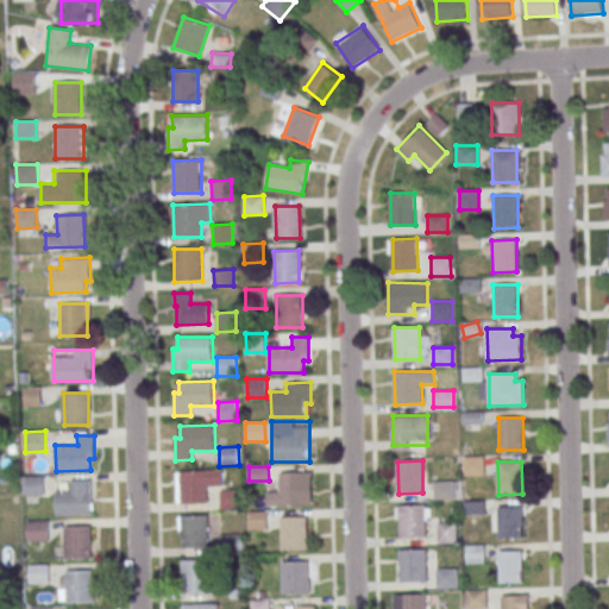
[(180,471),(206,471),(207,503),(181,504),(180,471)]
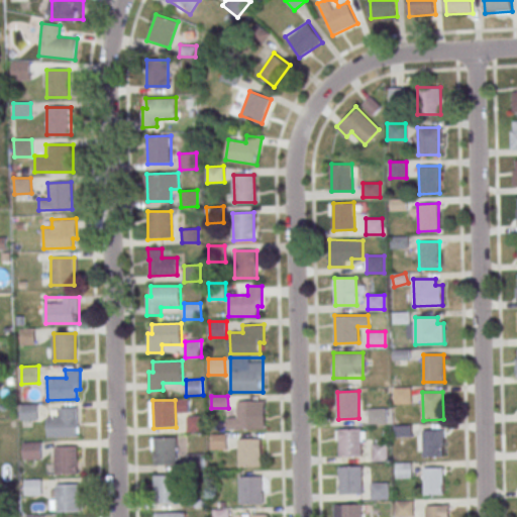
[(238,402),(259,401),(260,428),(227,429),(227,418),(238,418),(238,402)]
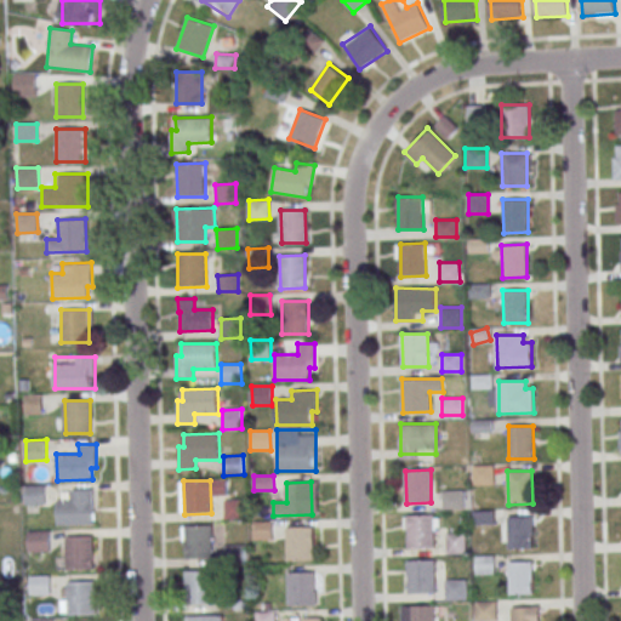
[(26,485),(45,485),(46,505),(26,505),(26,485)]
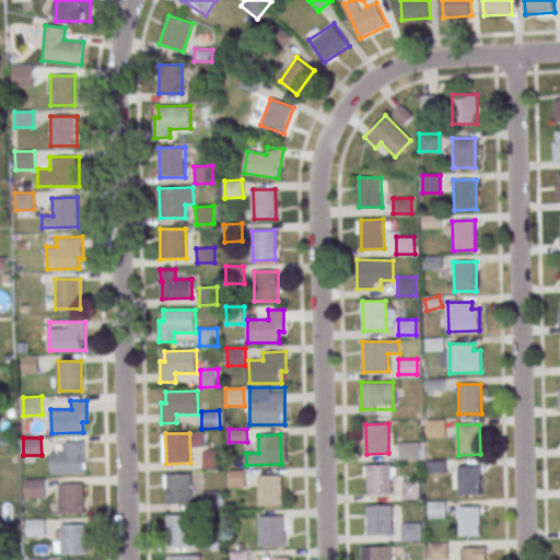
[(51,451),(53,474),(84,473),(83,441),(65,442),(66,451),(51,451)]
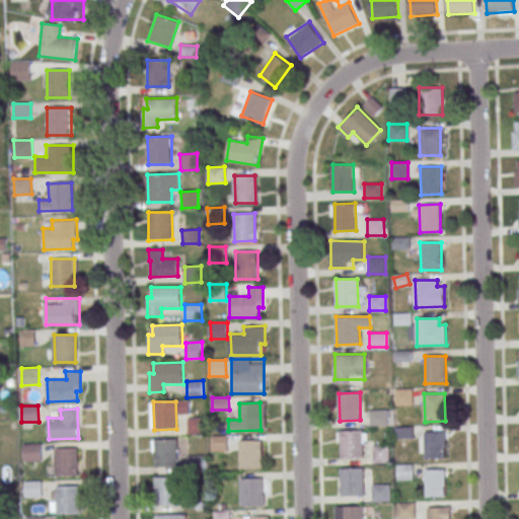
[(387,410),(371,410),(371,426),(387,426),(387,410)]
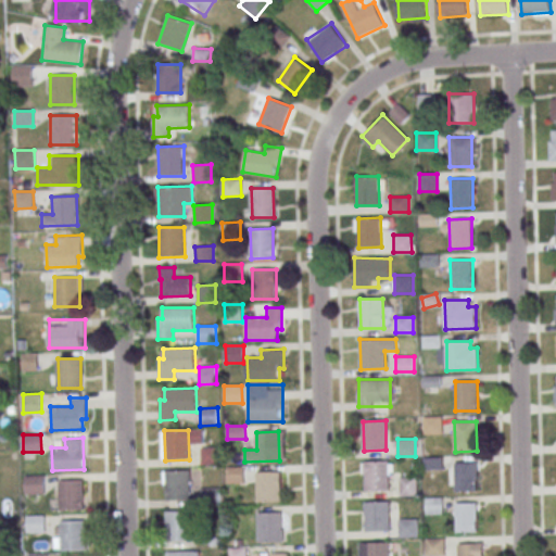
[(202,449),(219,447),(219,465),(202,466),(202,449)]
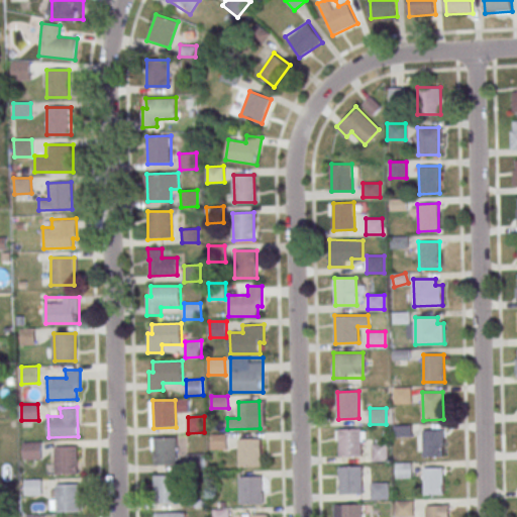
[(339,429),(360,428),(360,455),(340,456),(339,429)]
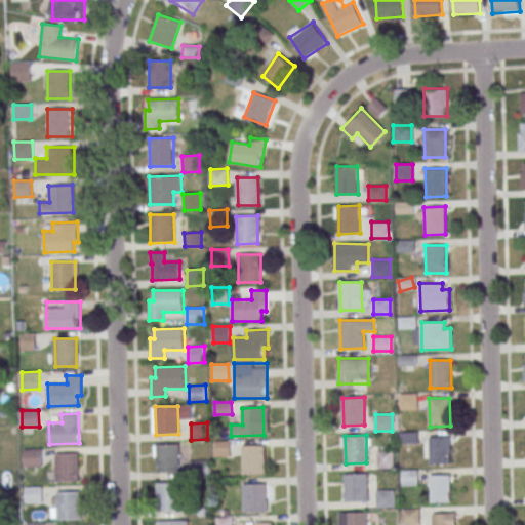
[(430,437),(450,436),(451,463),(431,465),(430,437)]
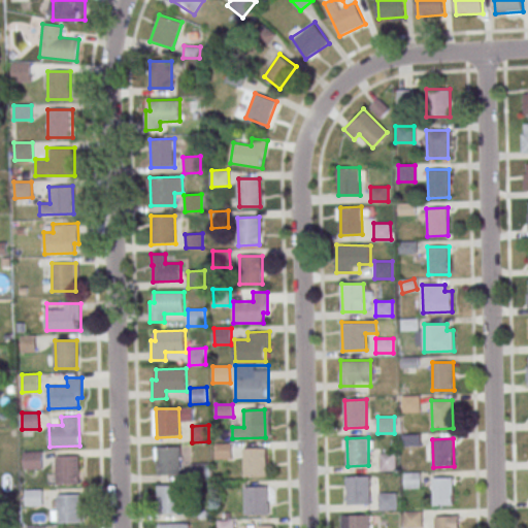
[(216,442),(232,442),(233,459),(216,459),(216,442)]
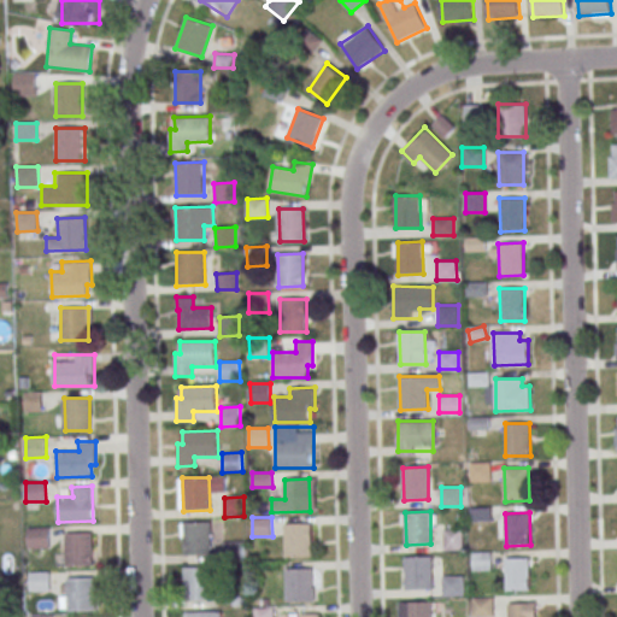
[(184,522),(211,522),(211,554),(186,556),(184,522)]
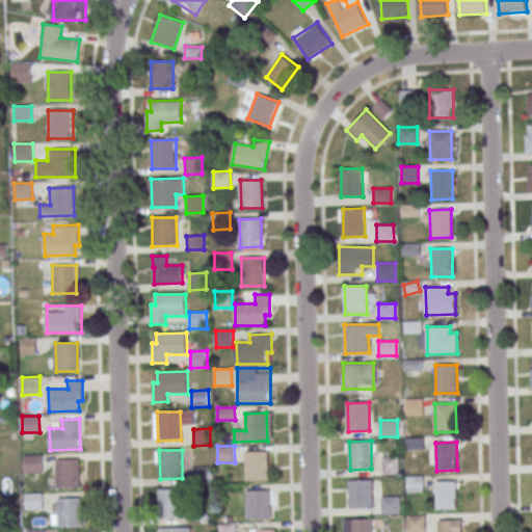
[(246,452),(268,451),(268,479),(247,480),(246,452)]
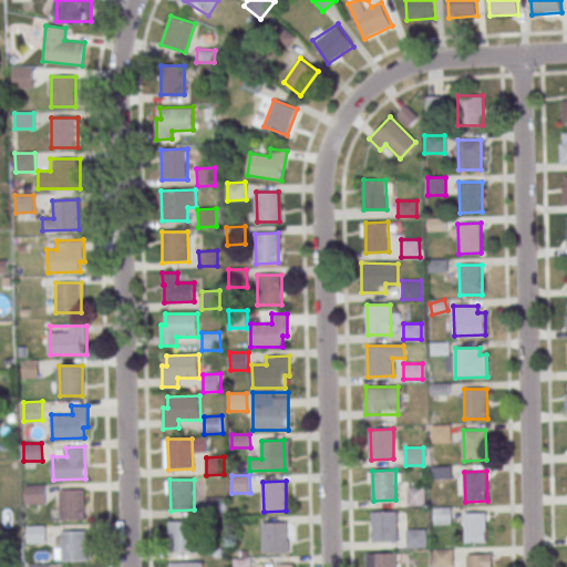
[(27,485),(45,485),(45,503),(28,503),(27,485)]
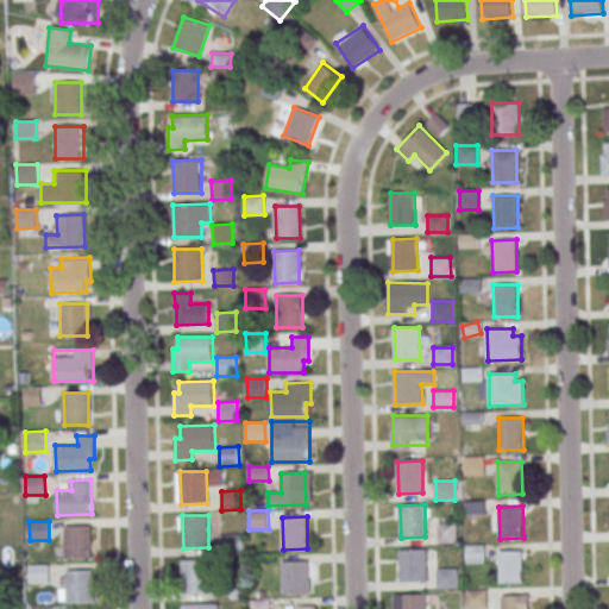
[(454,539),(454,523),(440,523),(440,539),(454,539)]
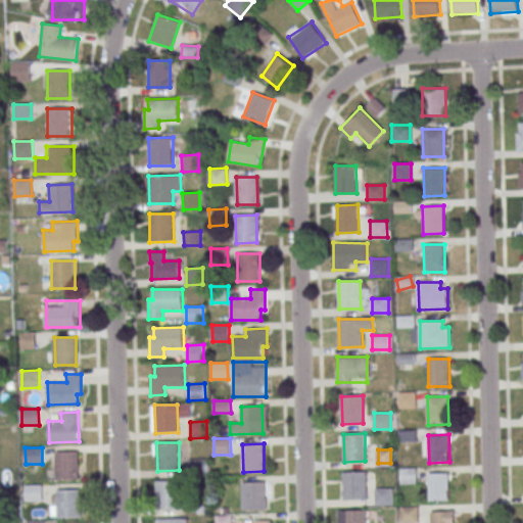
[(55,452),(78,452),(79,479),(56,479),(55,452)]
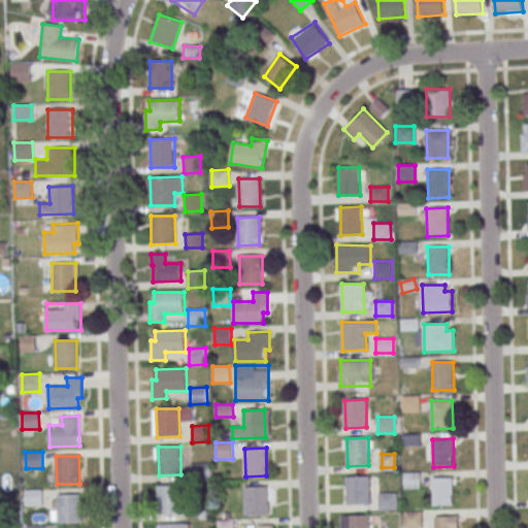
[(191,463),(207,463),(208,480),(191,480),(191,463)]
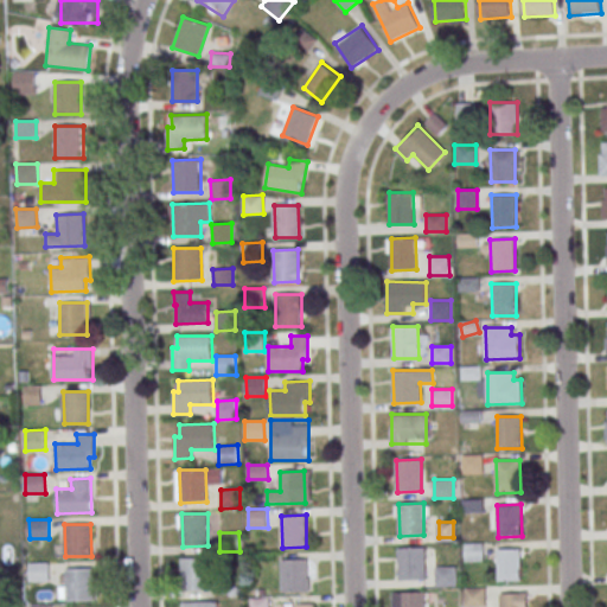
[(467,561),(484,561),(484,545),(467,545),(467,561)]
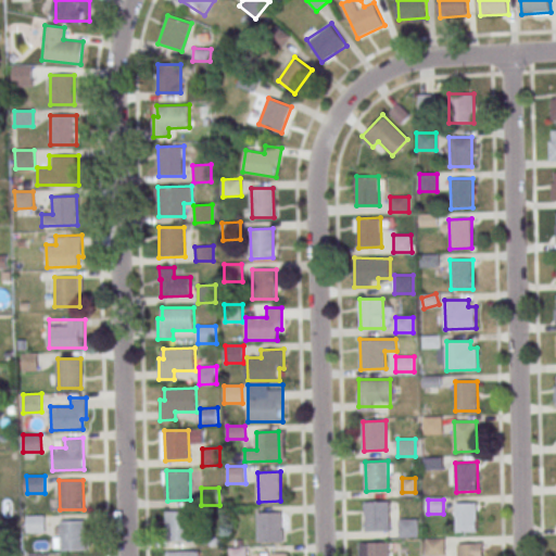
[(366,502),(389,502),(389,531),(367,531),(366,502)]
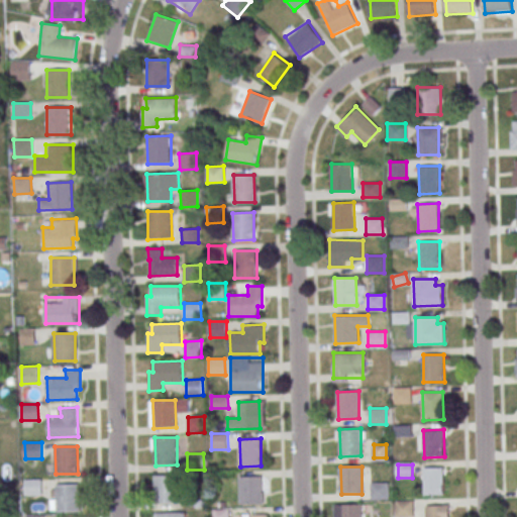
[(424,468),(445,468),(445,495),(425,495),(424,468)]
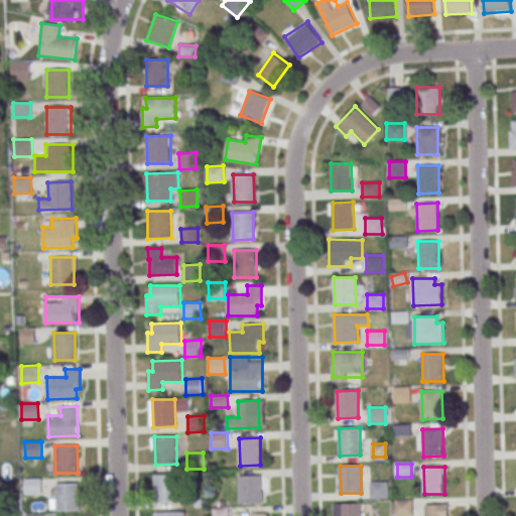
[(176,475),(154,475),(154,501),(176,501),(176,475)]
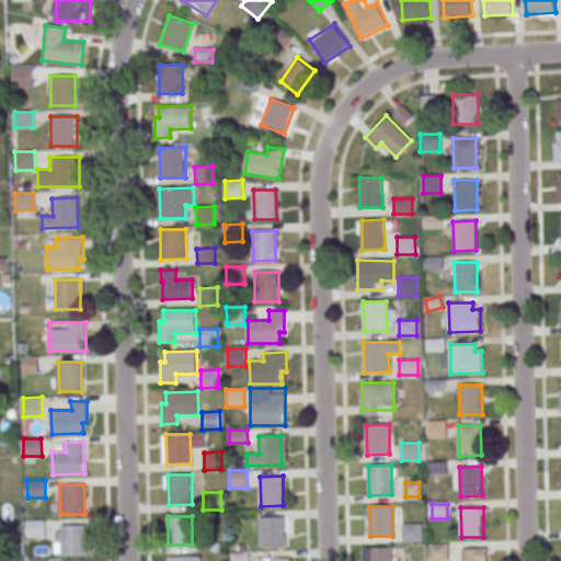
[(261,517),(284,516),(284,546),(262,547),(261,517)]
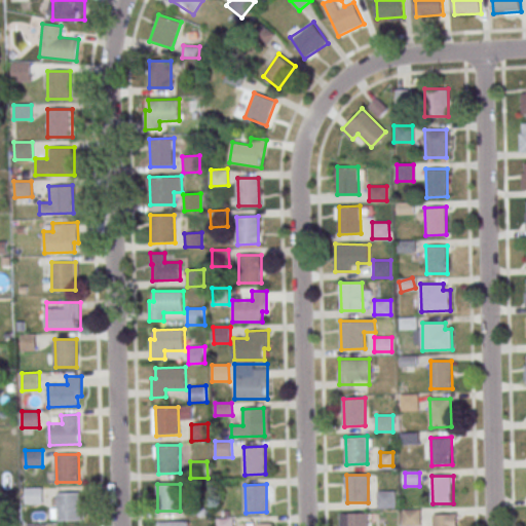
[(26,487),(42,487),(43,503),(26,503),(26,487)]
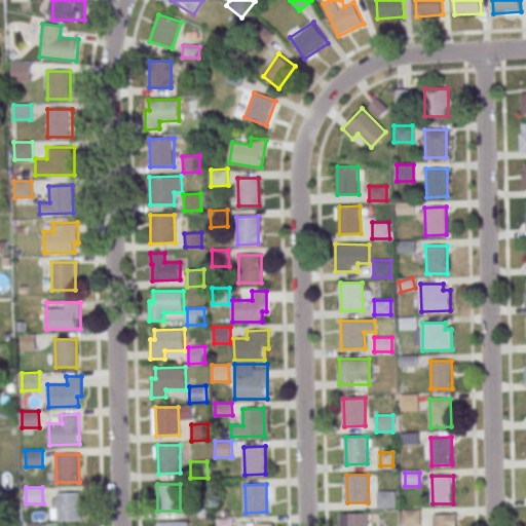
[(58,492),(80,492),(80,520),(58,521),(58,492)]
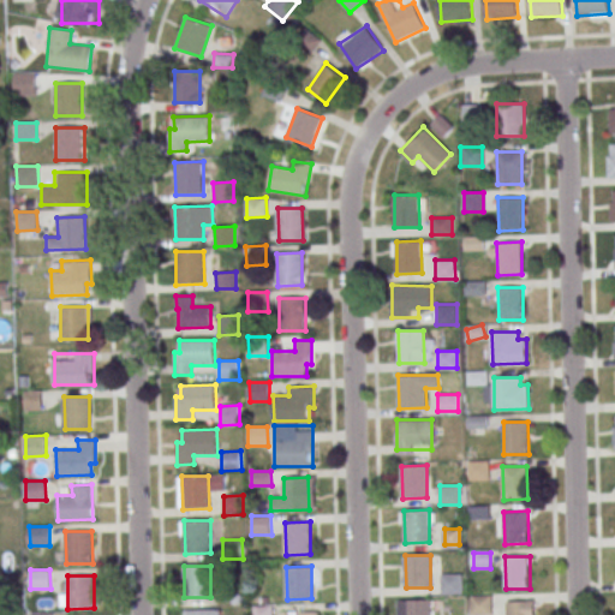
[(493,614),(493,595),(473,595),(473,614),(493,614)]
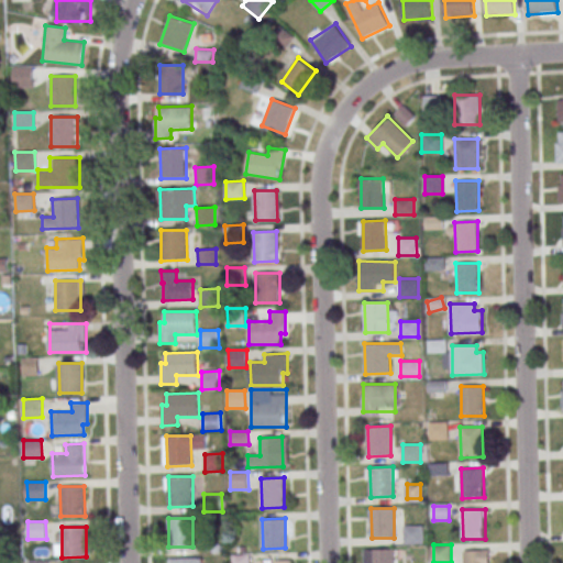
[(393,562),(393,549),(364,549),(364,562),(393,562)]
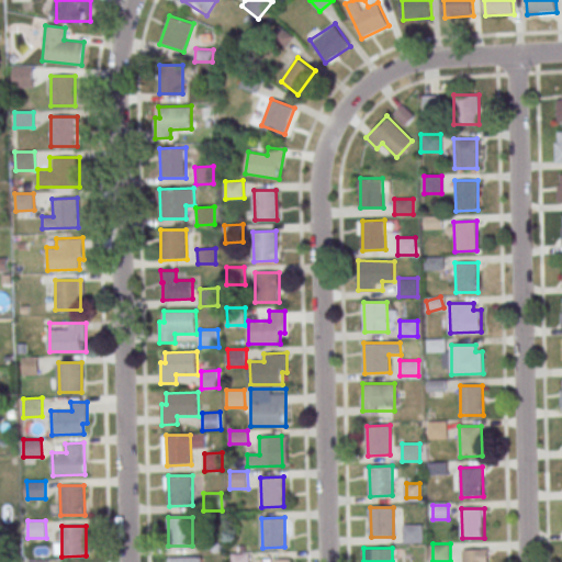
[(463,561),(463,550),(485,549),(485,561),(463,561)]
